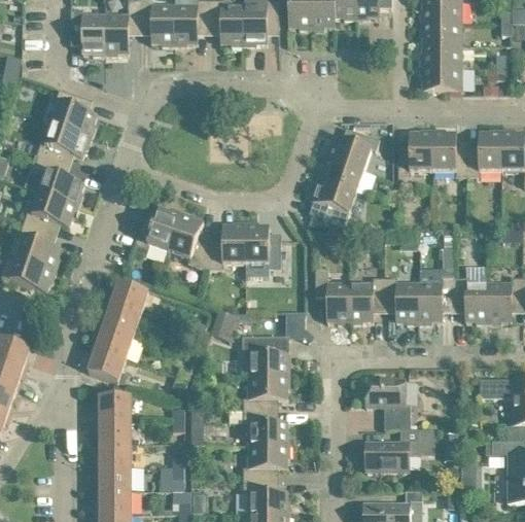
[(128,29),(139,29),(139,0),(127,0),(127,14),(104,14),(104,56),(117,56),(117,54),(128,54),(128,29)]
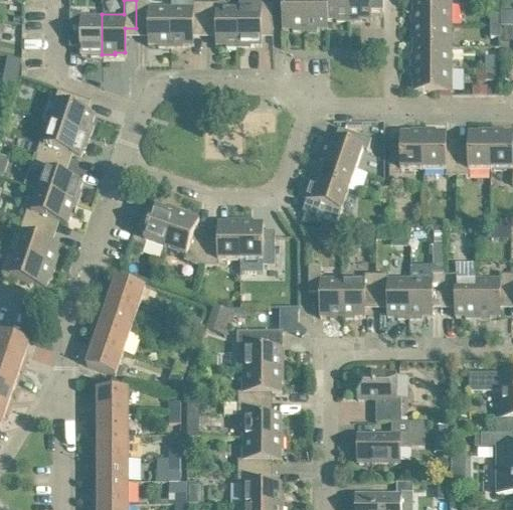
[(169,45),(170,5),(148,5),(148,0),(136,0),(136,28),(147,28),(147,43),(157,43),(157,44),(169,45)]
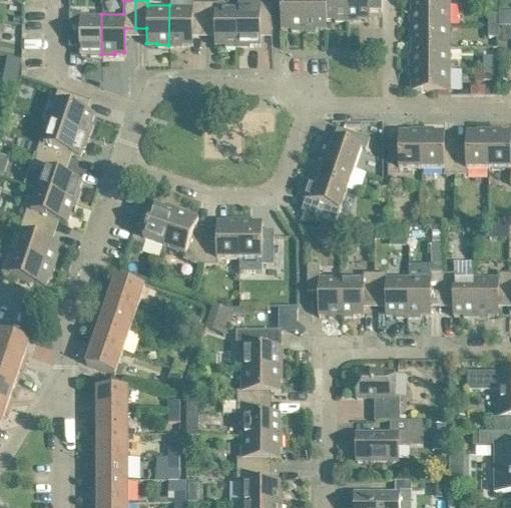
[(191,28),(202,28),(202,0),(190,0),(190,5),(169,5),(168,45),(181,45),(181,43),(191,43),(191,28)]
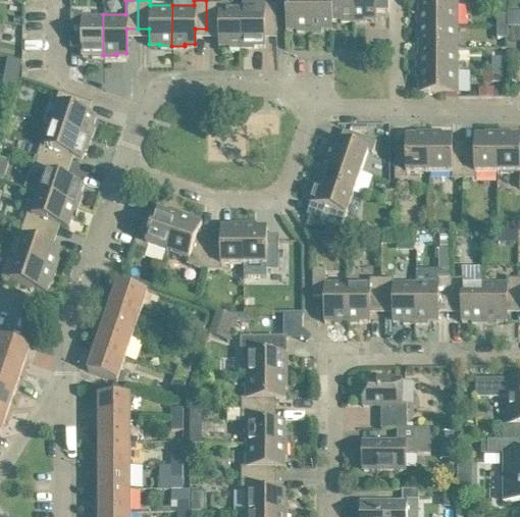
[(241,46),(241,5),(228,5),(228,0),(206,0),(206,29),(217,29),(217,44),(227,44),(227,46),(241,46)]
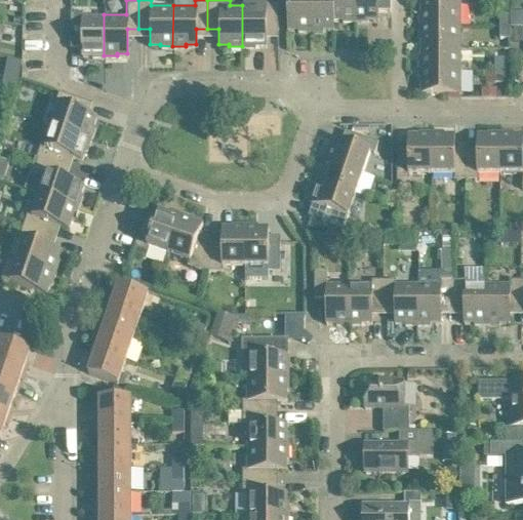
[(265,29),(277,29),(276,0),(242,0),(242,5),(242,46),(254,46),(254,44),(265,44),(265,29)]
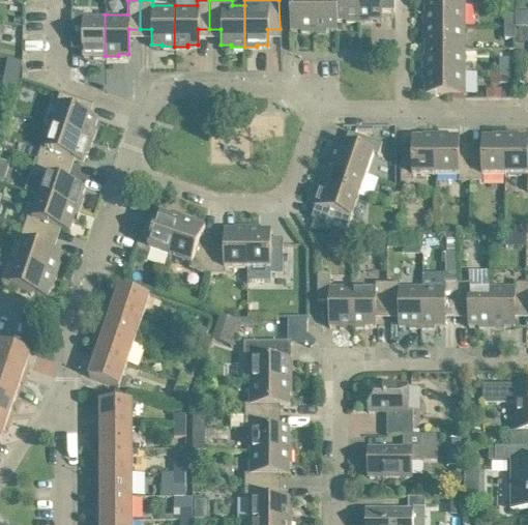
[(313,30),(312,0),(289,0),(289,28),(299,28),(299,30),(313,30)]
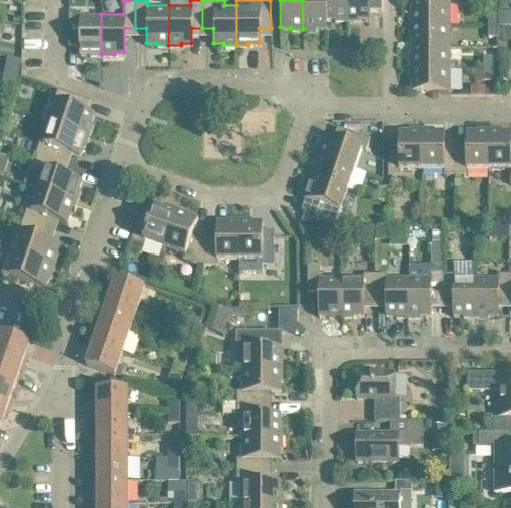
[(302,0),(303,29),(315,29),(315,27),(325,27),(325,17),(324,17),(324,0),(302,0)]
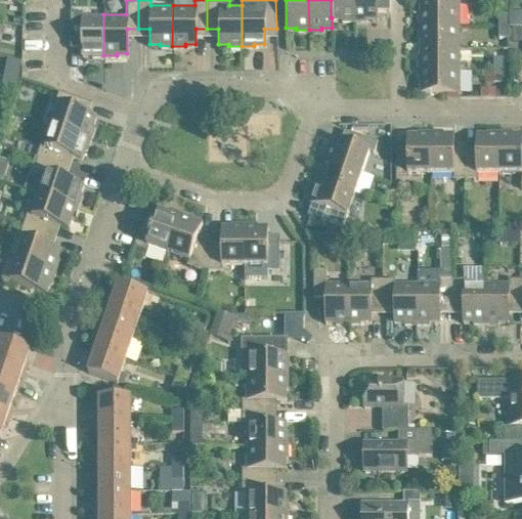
[(353,19),(353,0),(331,0),(331,17),(332,17),(341,17),(341,19),(353,19)]
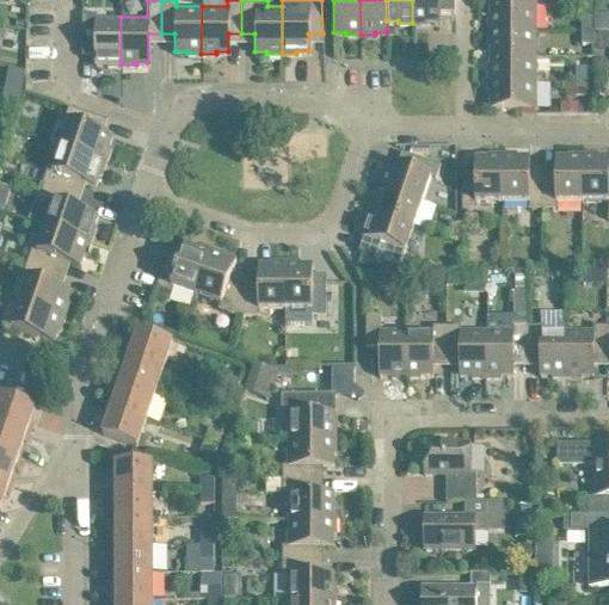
[(412,0),(412,23),(426,23),(426,20),(438,20),(438,0),(412,0)]
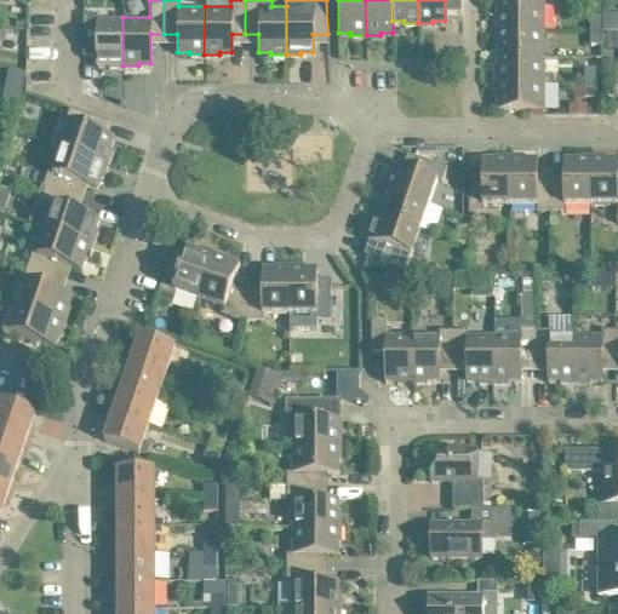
[(493,12),(493,27),(542,27),(542,0),(496,0),(496,12),(493,12)]
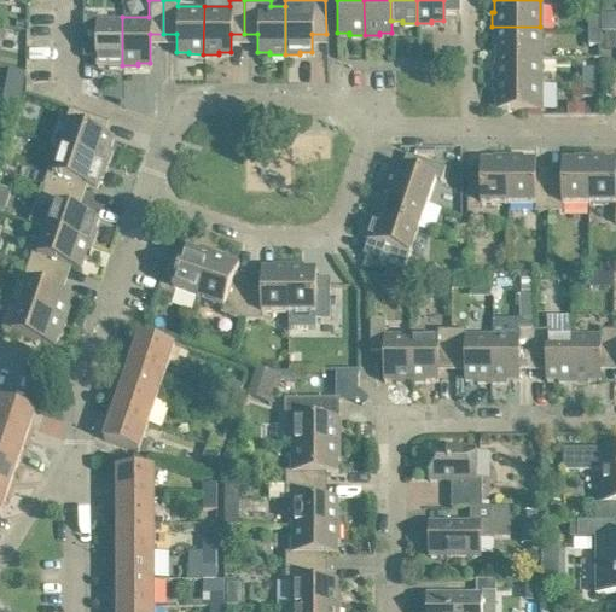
[(122,65),(122,17),(97,17),(97,11),(82,11),(81,45),(96,45),(96,63),(108,63),(108,65),(122,65)]
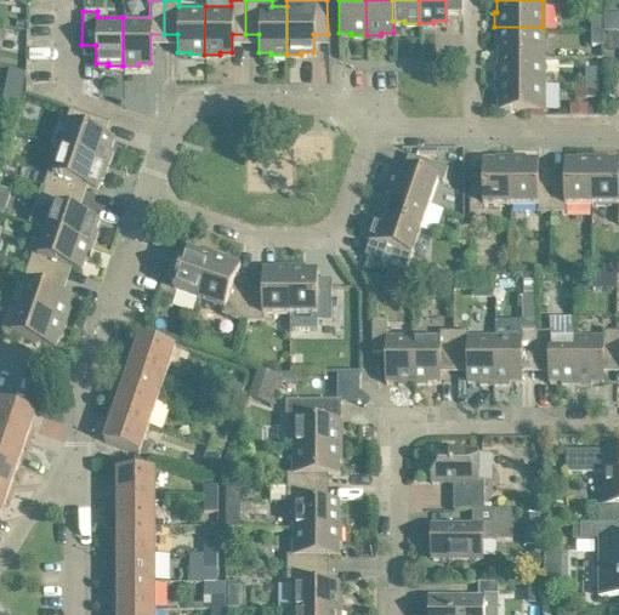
[(590,13),(590,28),(602,28),(601,13),(590,13)]
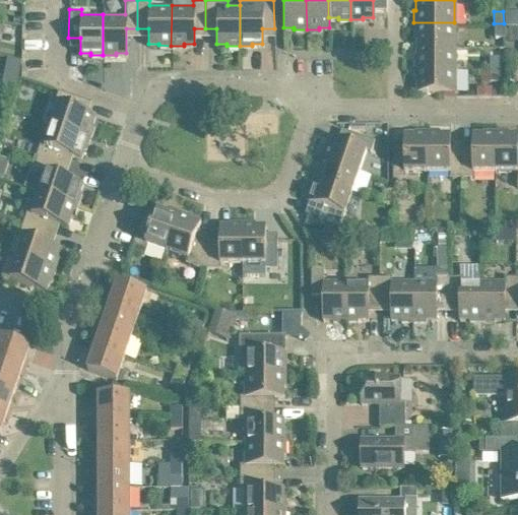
[(454,45),(454,22),(413,22),(413,36),(415,36),(415,45),(454,45)]
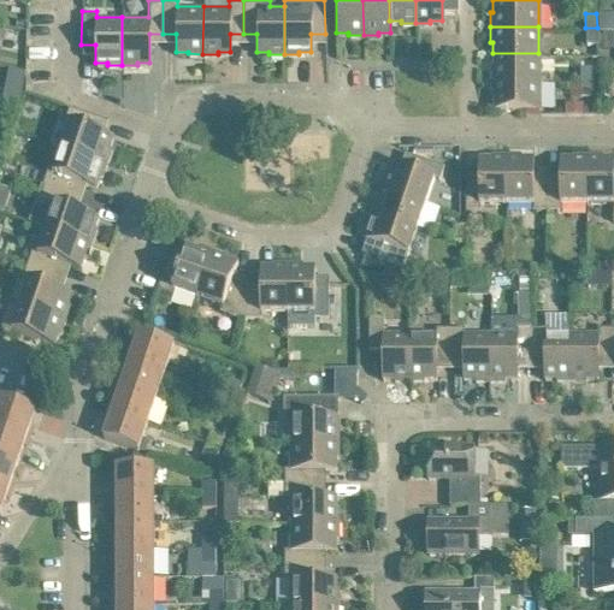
[(597,42),(597,28),(585,28),(584,42),(597,42)]
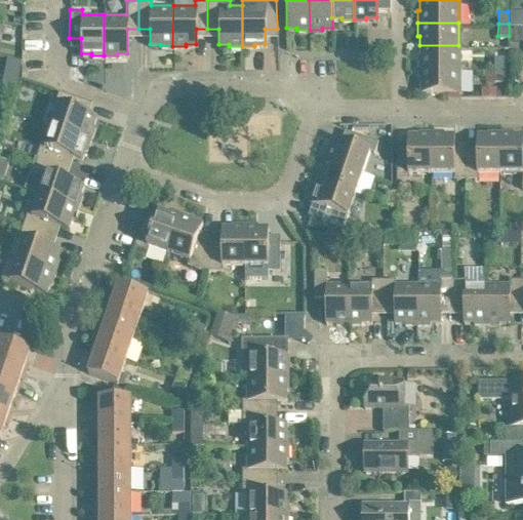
[(458,68),(458,45),(419,45),(419,54),(417,55),(417,68),(458,68)]
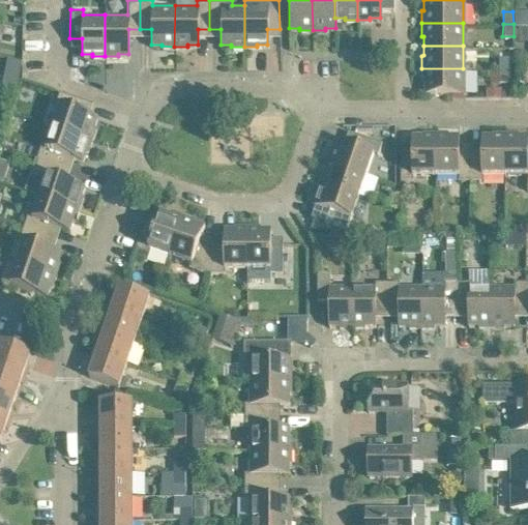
[(498,56),(498,68),(508,68),(508,56),(498,56)]
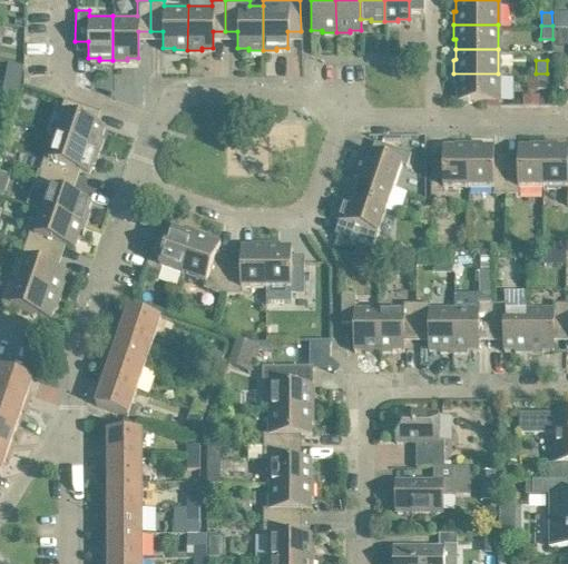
[(498,98),(498,73),(453,73),(453,87),(456,87),(456,98),(498,98)]
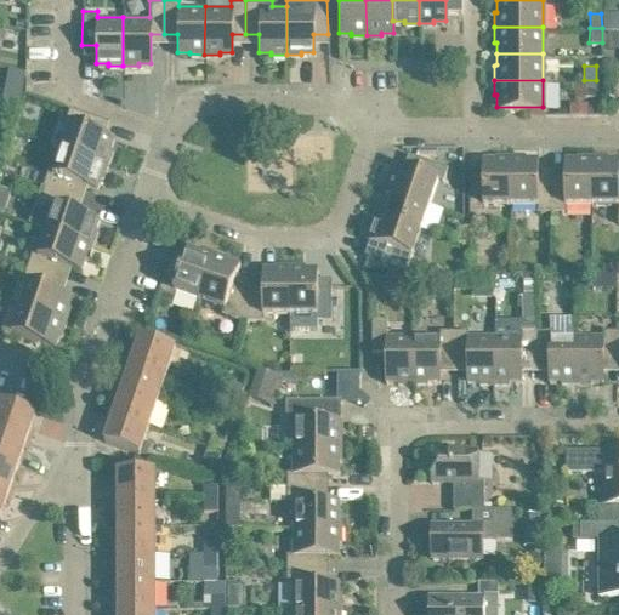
[(596,95),(596,80),(584,80),(584,95),(596,95)]
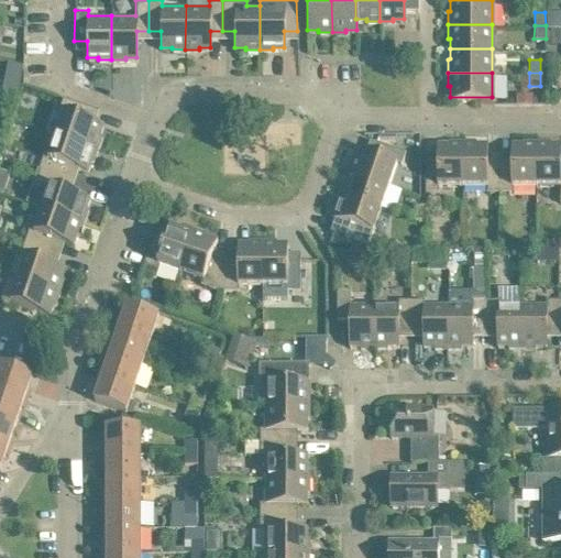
[(1,86),(0,93),(15,96),(17,89),(1,86)]
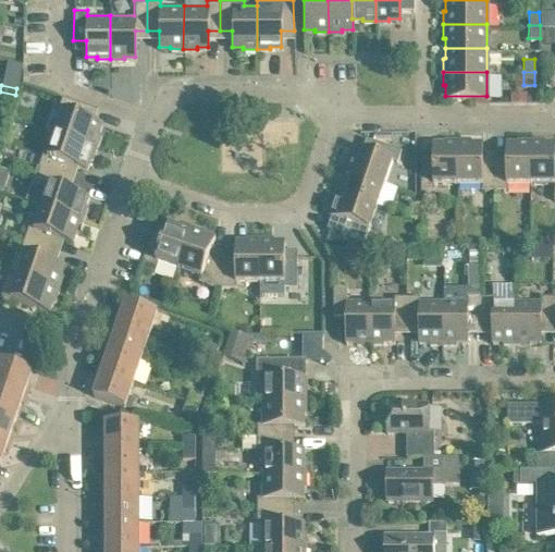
[(86,115),(90,105),(61,95),(57,107),(62,109),(54,131),(96,145),(100,132),(98,132),(101,121),(86,115)]
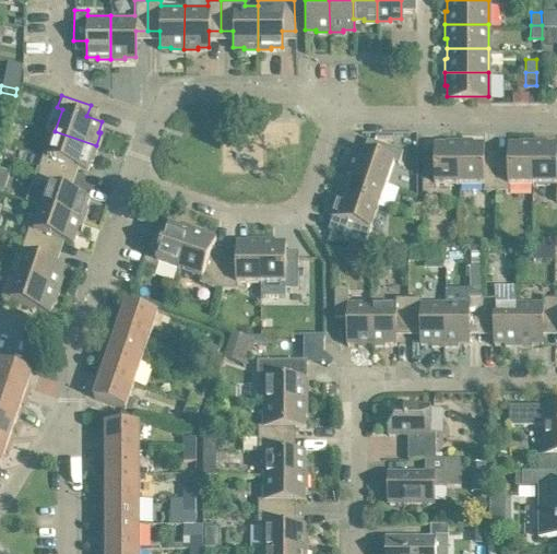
[(92,158),(96,145),(55,131),(47,154),(42,152),(37,164),(67,174),(70,163),(86,168),(90,157),(92,158)]
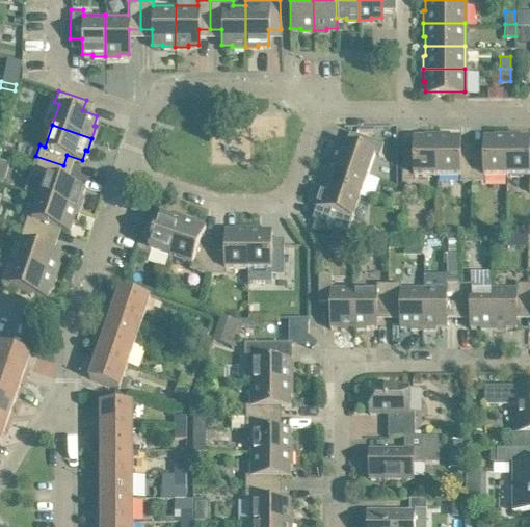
[(330,147),(326,159),(366,173),(373,151),(378,153),(382,140),(354,131),(351,142),(336,137),(333,148),(330,147)]
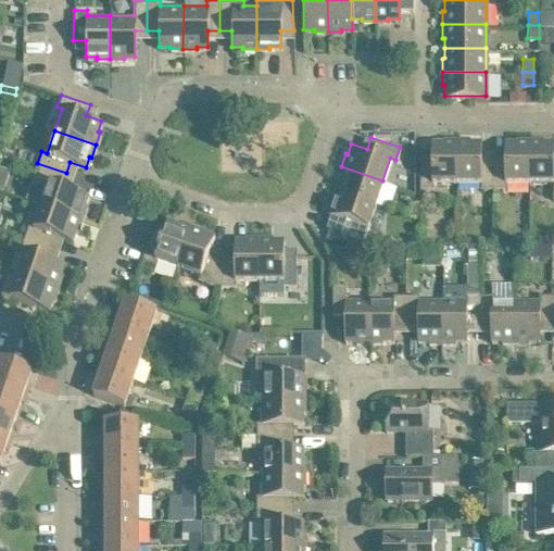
[(455,180),(455,137),(442,137),(442,139),(431,139),(431,151),(418,151),(418,186),(432,186),(432,180),(455,180)]
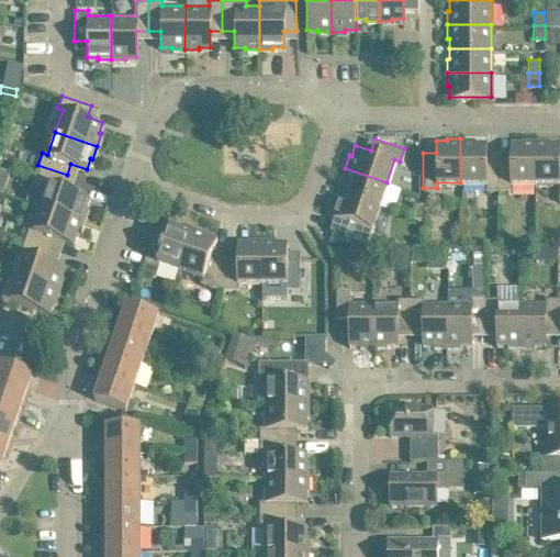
[(474,138),(460,138),(460,182),(484,184),(484,188),(497,188),(497,157),(485,157),(485,141),(474,141),(474,138)]
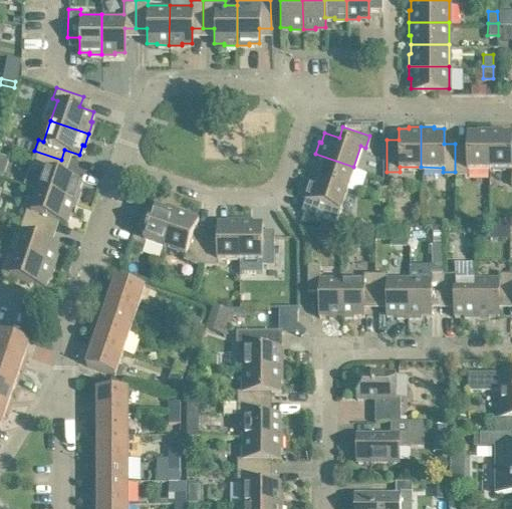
[(488,167),(488,126),(476,126),(476,129),(466,129),(466,144),(455,144),(455,172),(467,172),(467,168),(488,167)]
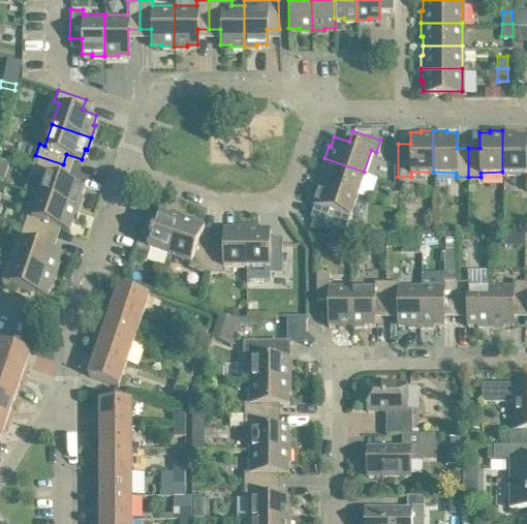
[(516,130),(502,130),(502,172),(525,172),(525,187),(526,186),(526,157),(526,158),(526,132),(516,132),(516,130)]
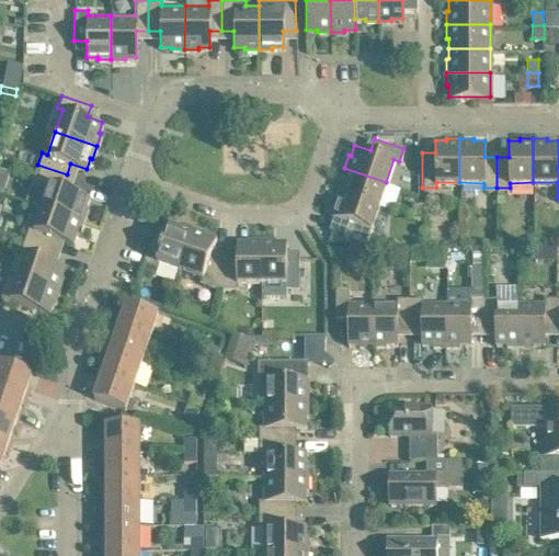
[(63,186),(67,174),(37,165),(33,178),(48,183),(41,205),(82,219),(87,206),(84,206),(88,195),(63,186)]
